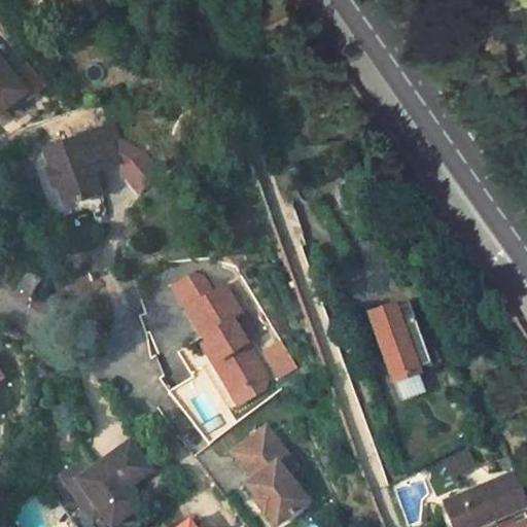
[(49,0),(56,10),(74,0),(49,0)]
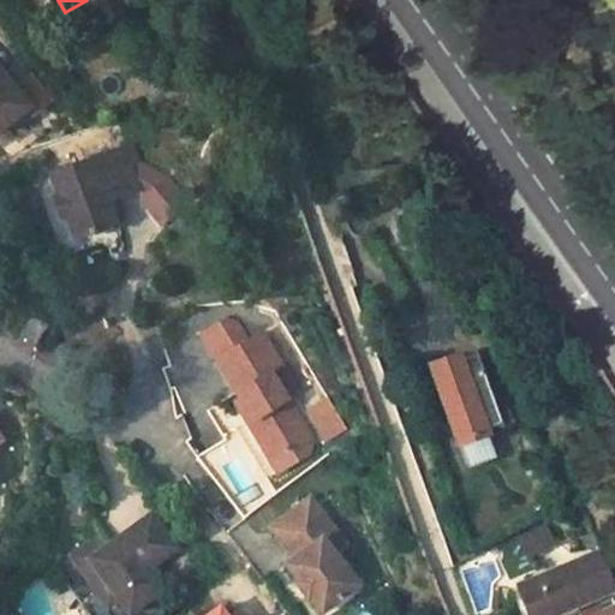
[(0,87),(0,130),(22,114),(28,123),(45,109),(22,81),(6,94),(0,87)]
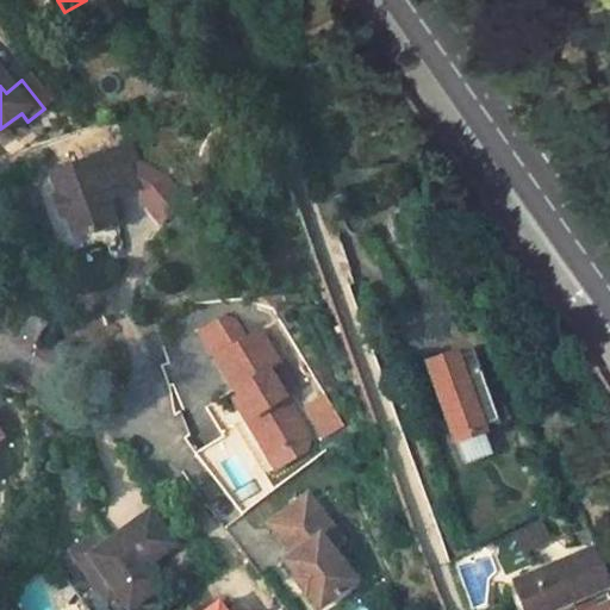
[(124,154),(45,180),(54,203),(47,205),(55,224),(61,222),(69,246),(111,231),(99,197),(112,193),(116,206),(141,197),(124,154)]
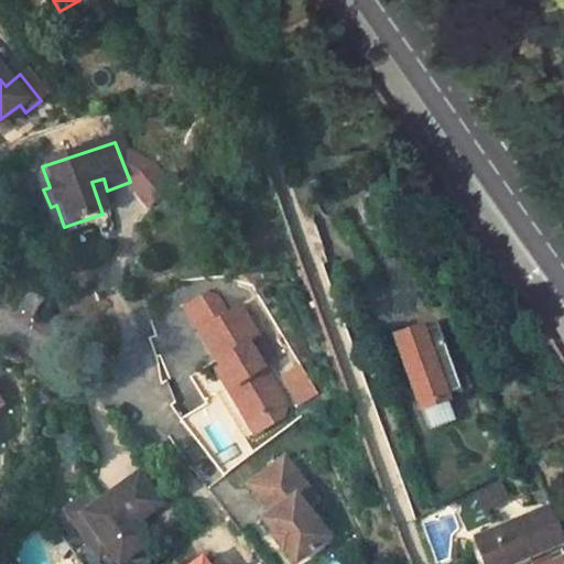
[(199,331),(232,386),(227,389),(239,409),(248,403),(256,418),(284,402),(263,367),(273,361),(240,306),(199,331)]
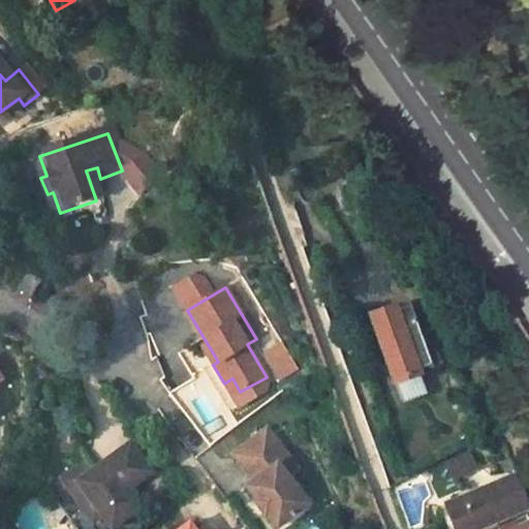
[(395,304),(370,313),(397,383),(422,374),(419,370),(432,365),(409,304),(397,308),(395,304)]
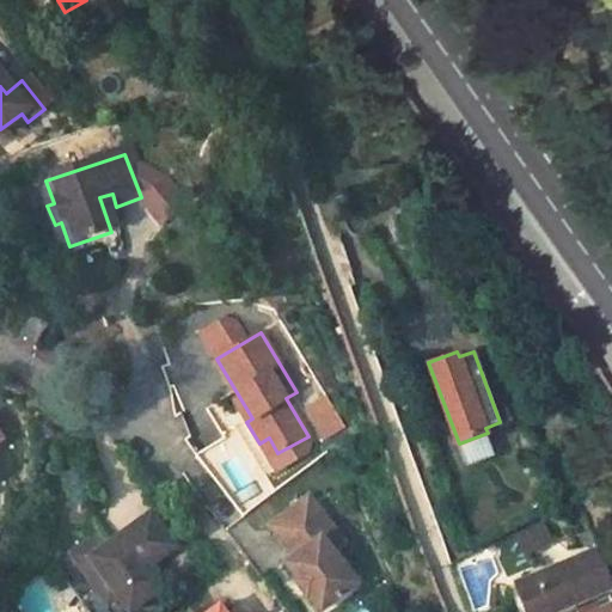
[(259,444),(268,458),(277,453),(269,438),(259,444)]
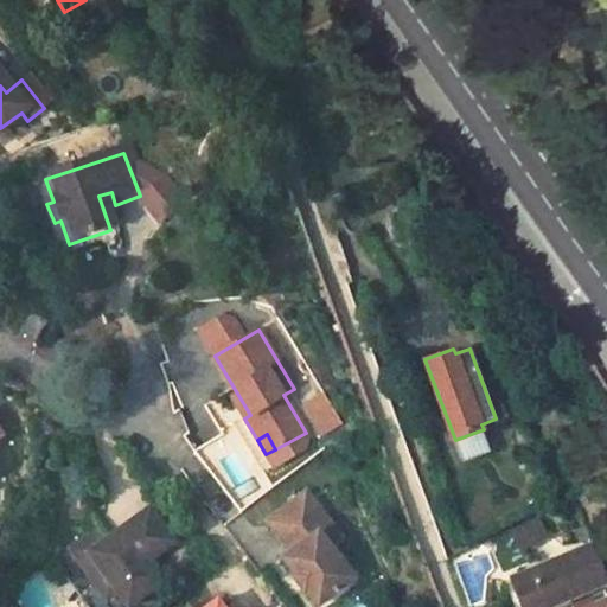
[(331,543),(320,530),(332,522),(310,491),(268,521),(291,550),(285,556),(319,604),(355,576),(331,543)]
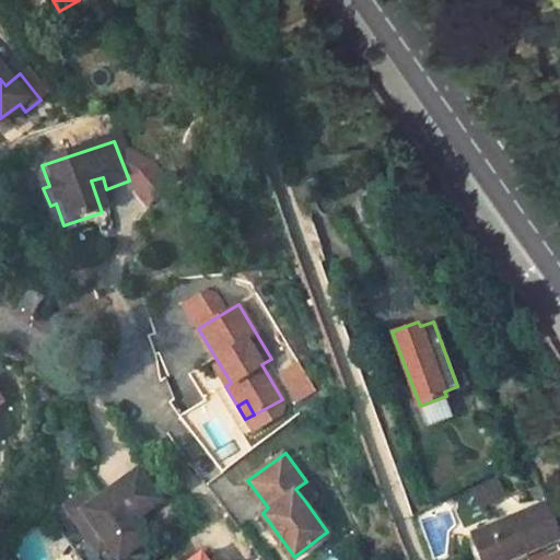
[(116,492),(102,502),(92,488),(73,501),(83,516),(73,523),(96,553),(106,546),(116,559),(149,535),(135,516),(158,500),(135,469),(111,486),(116,492)]
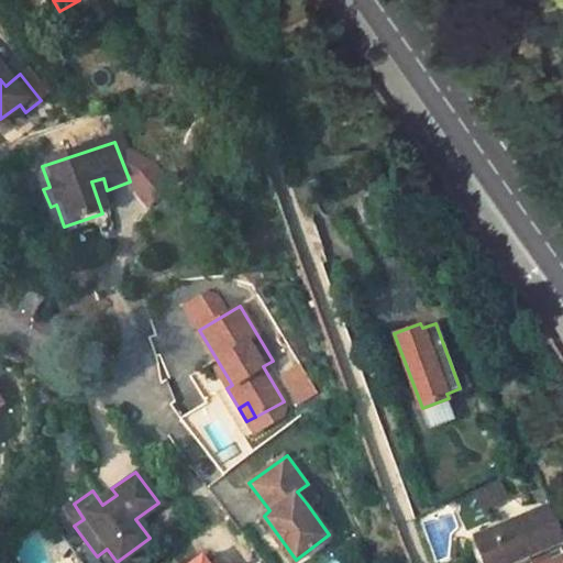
[(474,488),(482,508),(509,498),(501,478),(474,488)]
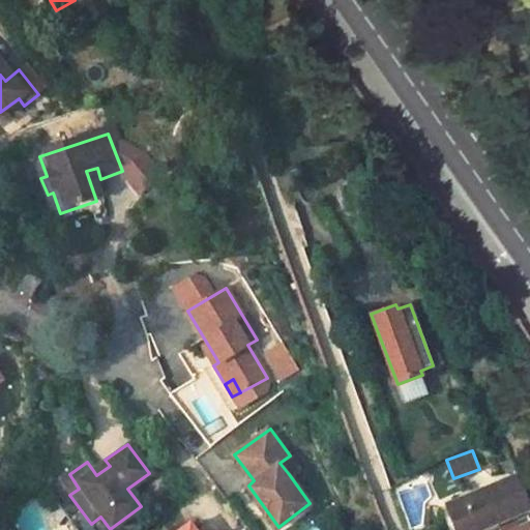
[(280,463),(289,474),(299,467),(290,455),(280,463)]
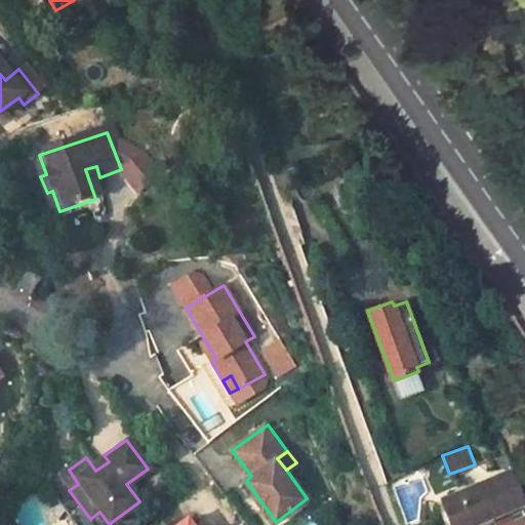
[(59,477),(69,490),(78,484),(69,470),(59,477)]
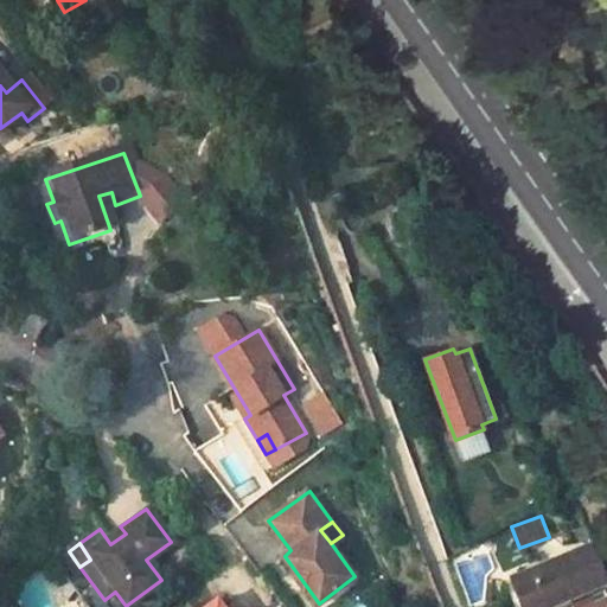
[(580,547),(511,574),(525,606),(543,606),(596,586),(580,547)]
